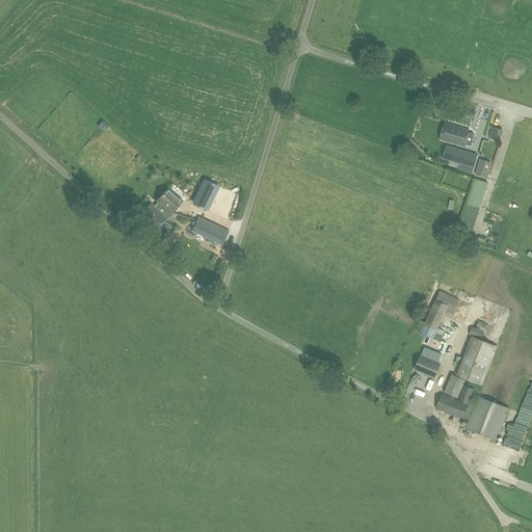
[(464,147),(469,132),(451,126),(446,141),(464,147)]
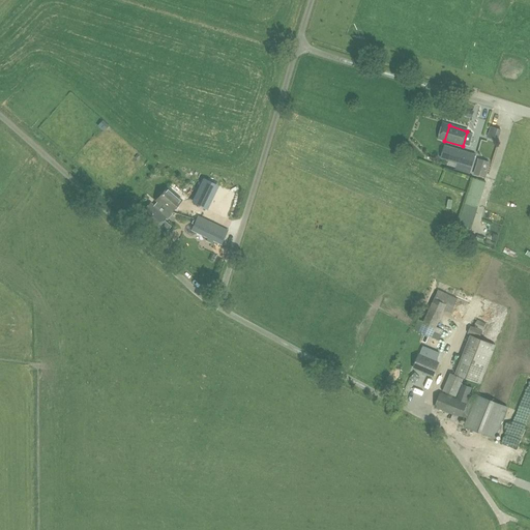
[(441,159),(458,165),(455,170),(470,174),(472,169),(476,155),(444,145),(441,159)]
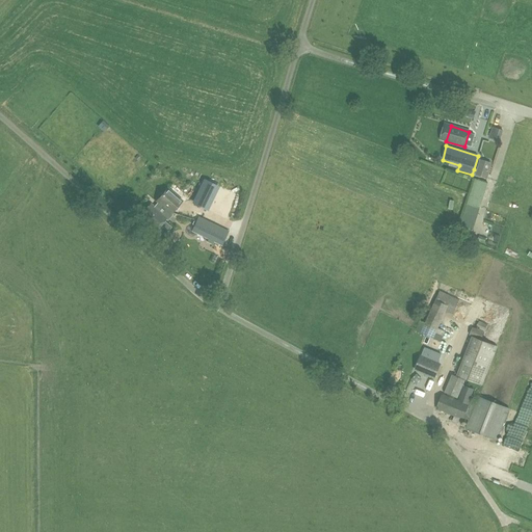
[(480,159),(476,175),(487,179),(493,162),(480,159)]
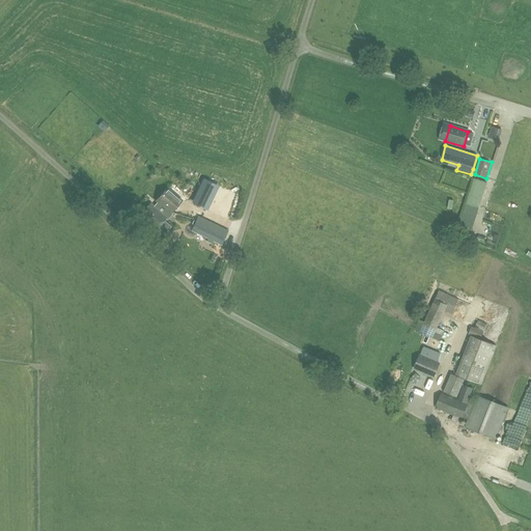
[(193,202),(206,208),(217,186),(204,179),(193,202)]
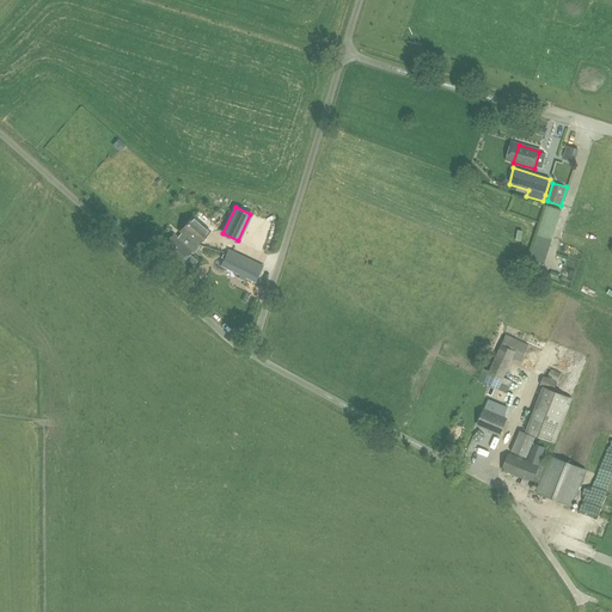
[(194,218),(181,232),(182,233),(177,238),(173,236),(159,250),(178,267),(191,252),(209,232),(194,218)]
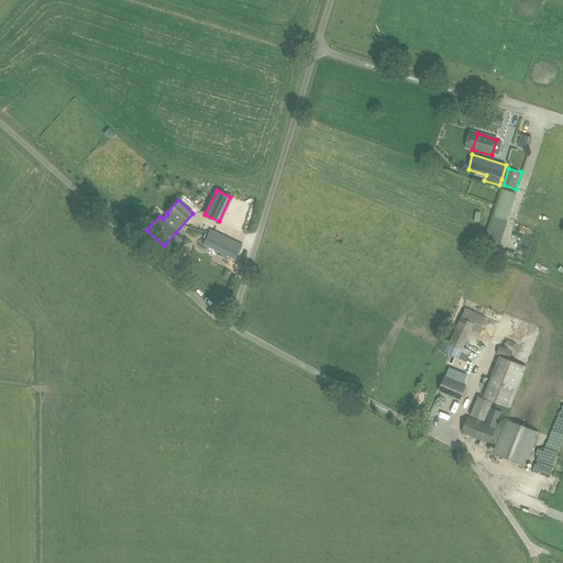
[(191,222),(194,230),(203,227),(200,219),(191,222)]
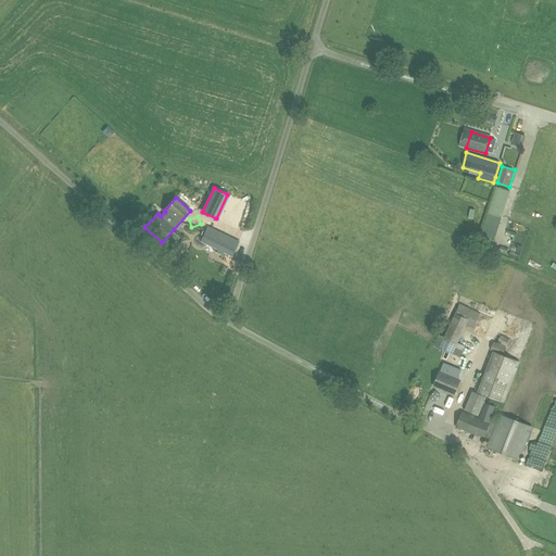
[(239,242),(207,227),(200,241),(231,256),(239,242)]
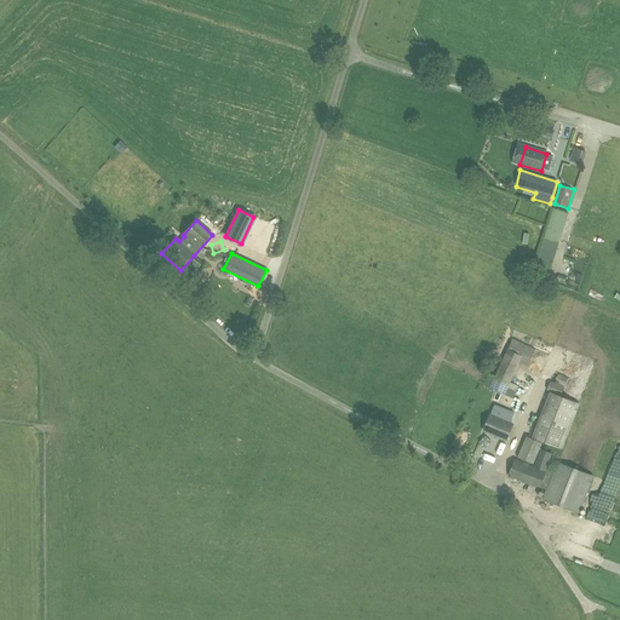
[(205,274),(212,282),(222,275),(214,267),(205,274)]
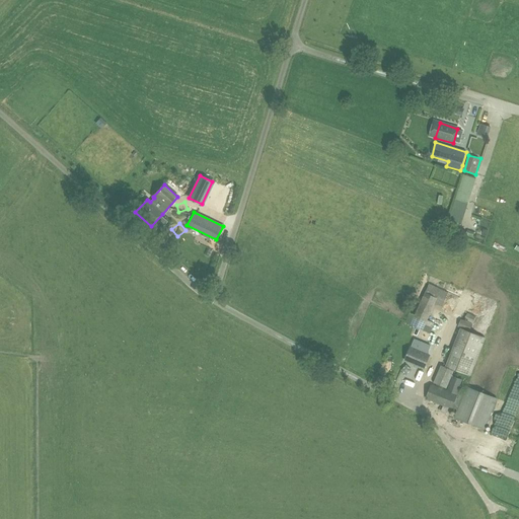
[(423,330),(430,334),(434,323),(428,320),(437,301),(441,303),(445,293),(440,291),(441,289),(429,284),(415,315),(410,313),(405,323),(423,330)]
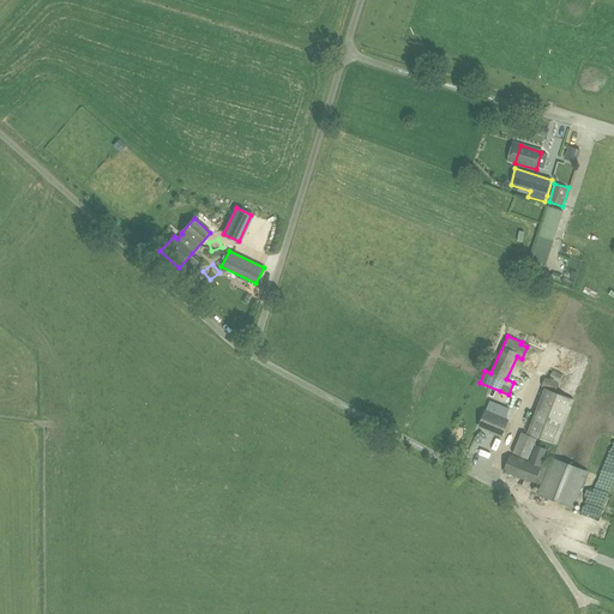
[(560,384),(547,378),(543,385),(557,391),(560,384)]
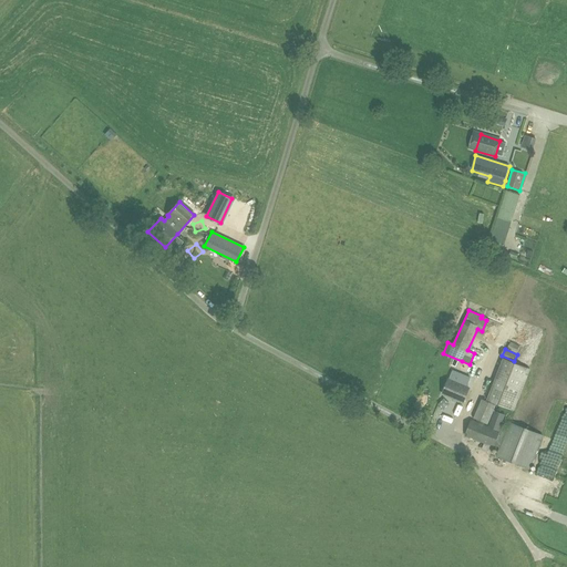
[(506,360),(488,401),(514,412),(532,371),(506,360)]
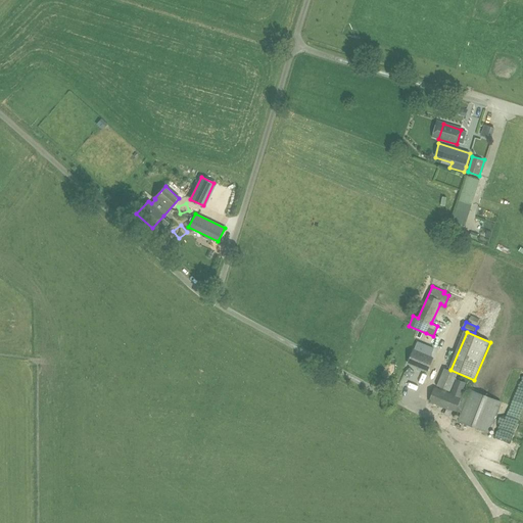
[(413,365),(411,369),(419,372),(420,368),(427,371),(432,359),(414,351),(409,364),(413,365)]
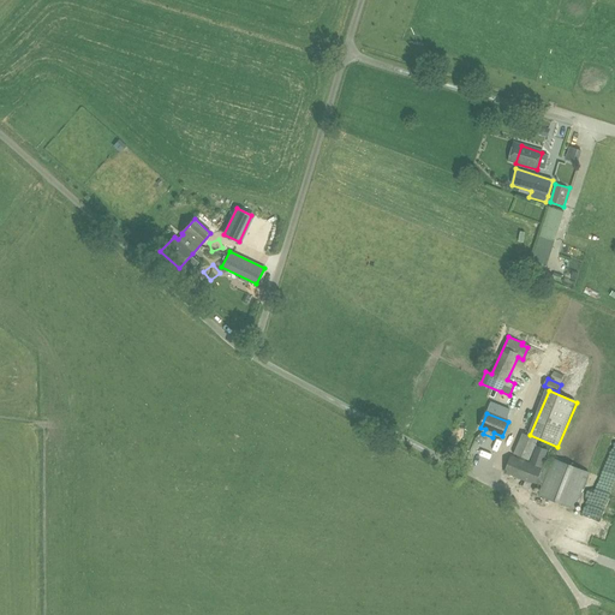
[(529,460),(538,441),(524,434),(514,453),(529,460)]
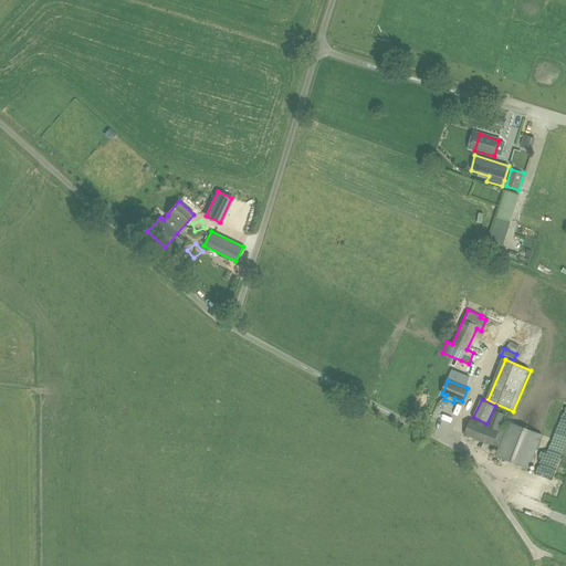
[(493,446),(499,447),(495,456),(530,470),(543,436),(509,422),(505,430),(500,428),(505,415),(493,410),(488,427),(471,419),(464,436),(493,447),(493,446)]
